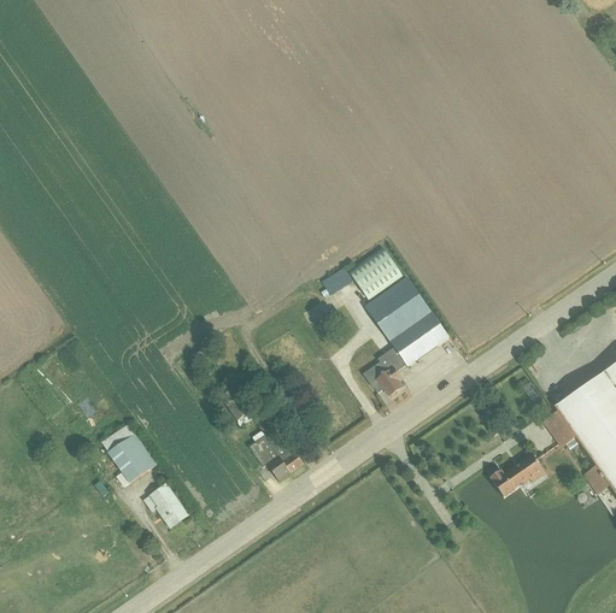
[(382,246),(347,269),(368,298),(403,273),(382,246)]
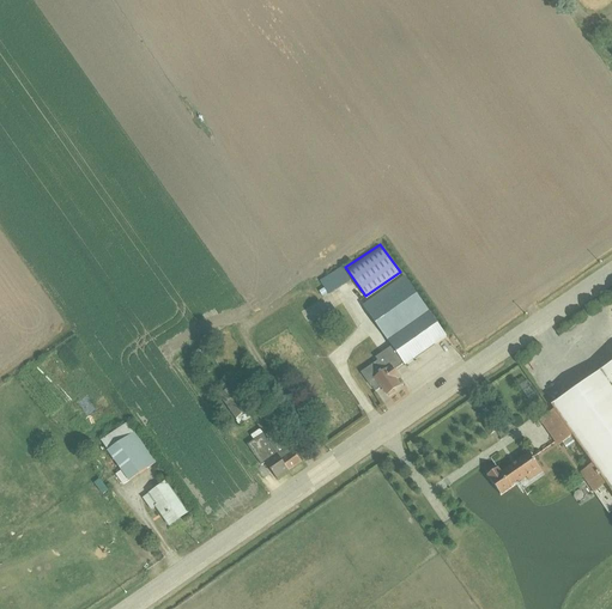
[(341,265),(319,279),(328,292),(350,278),(341,265)]
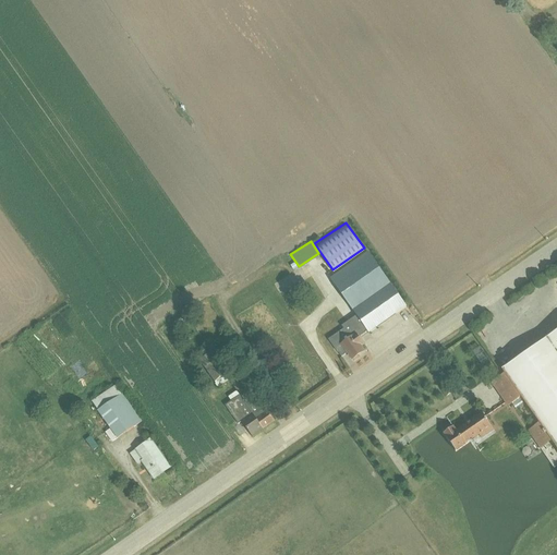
[(343,326),(328,337),(337,350),(337,349),(341,354),(347,350),(351,357),(352,357),(353,358),(358,354),(356,353),(363,349),(359,342),(361,340),(358,335),(366,328),(368,330),(406,304),(367,250),(329,276),(355,313),(341,323),(343,326)]
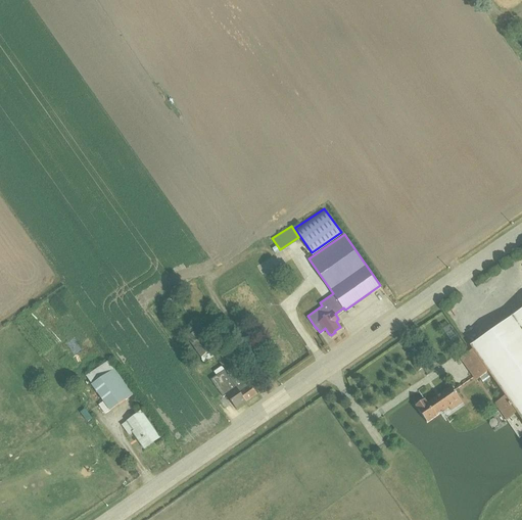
[(174,292),(162,299),(165,304),(177,296),(174,292)]
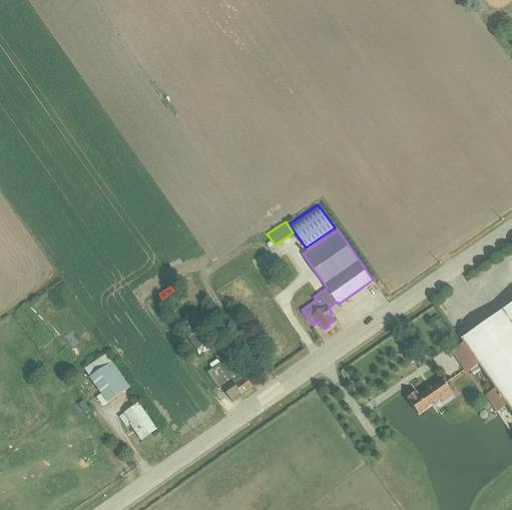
[(463,341),(452,349),(466,371),(470,368),(473,374),(482,368),(495,387),(485,393),(496,410),(507,402),(511,410),(511,301),(461,338),(463,341)]
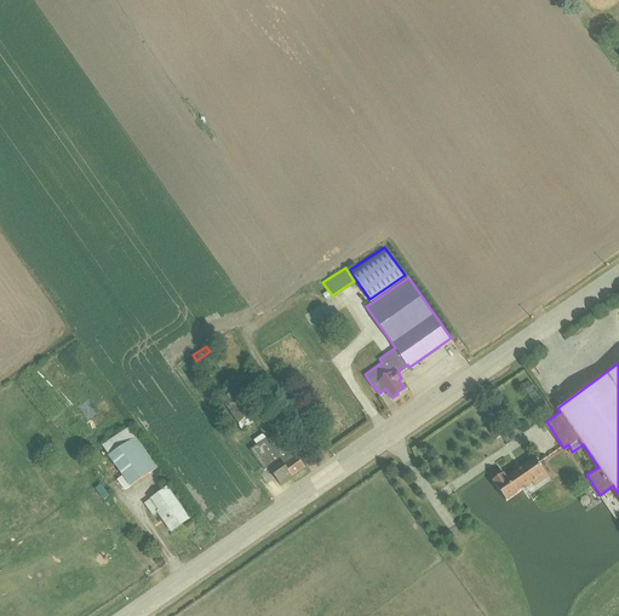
[(233,389),(221,397),(238,421),(241,427),(253,419),(233,389)]
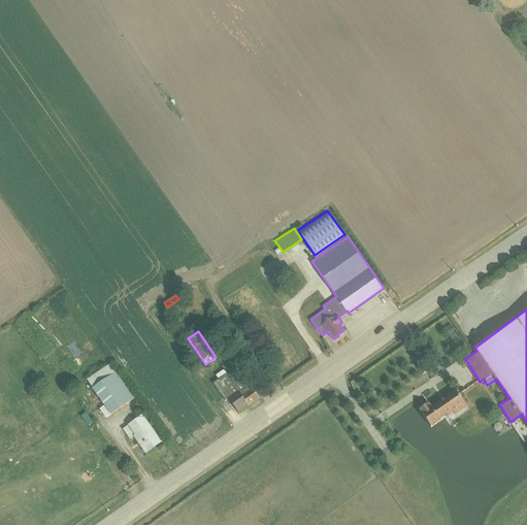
[(228,373),(249,403),(259,396),(252,386),(254,385),(246,374),(241,379),(238,374),(244,370),(240,365),(238,367),(230,356),(221,362),(228,373)]
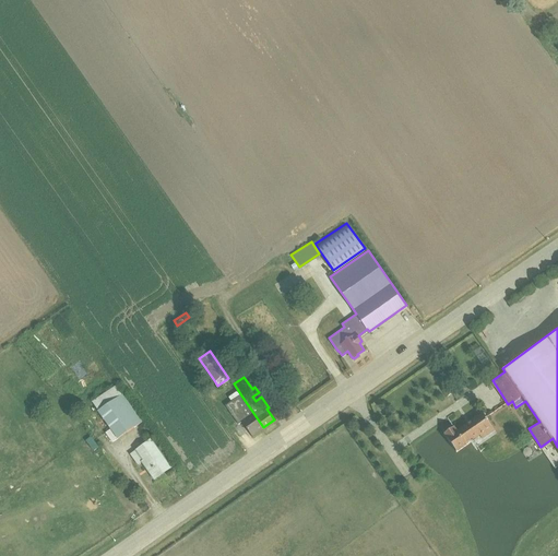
[(443,382),(440,383),(442,387),(441,388),(446,395),(452,391),(447,383),(446,385),(443,382)]
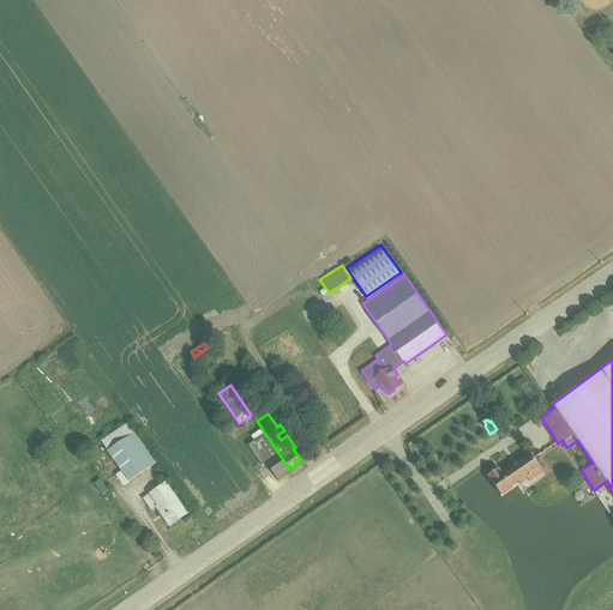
[(107,448),(134,430),(127,421),(101,439),(107,448)]
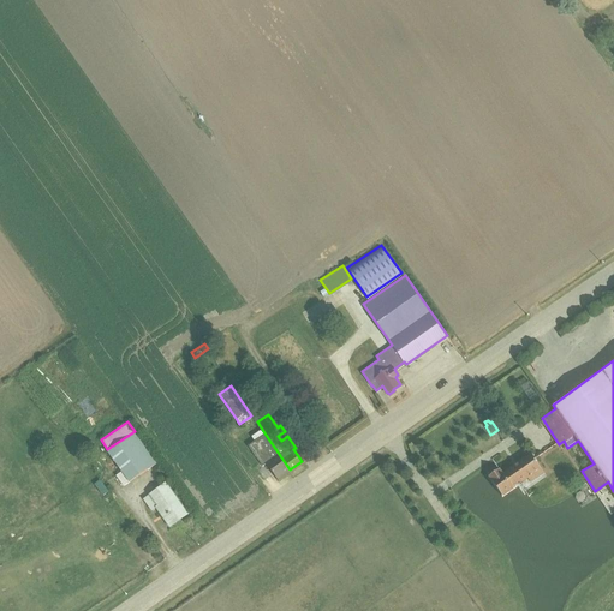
[(290,469),(266,435),(263,432),(260,429),(252,433),(255,438),(248,443),(262,463),(266,461),(276,478),(290,469)]
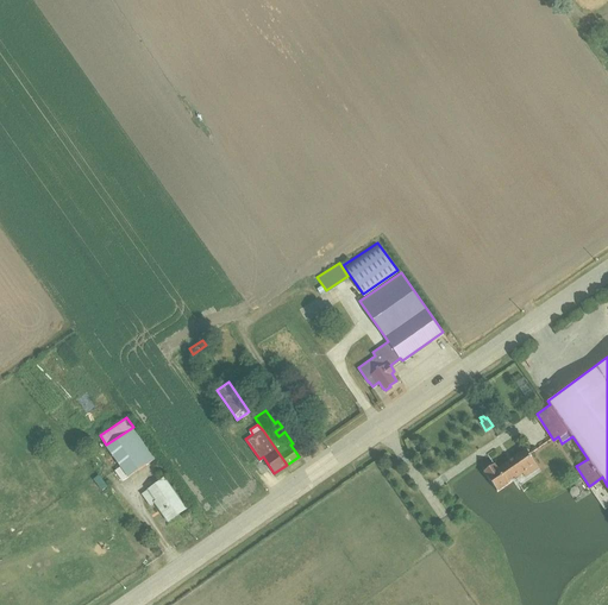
[(133,427),(106,445),(120,465),(116,468),(121,479),(154,457),(133,427)]
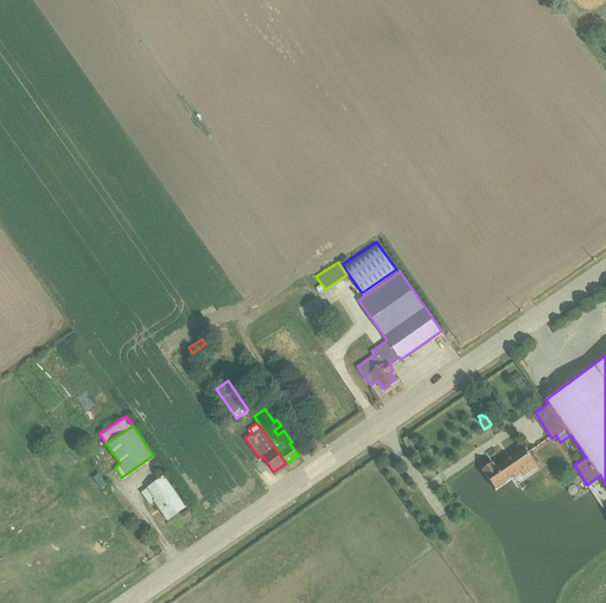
[(493,461),(482,468),(496,489),(506,481),(505,480),(521,470),(523,473),(536,462),(524,447),(496,464),(493,461)]
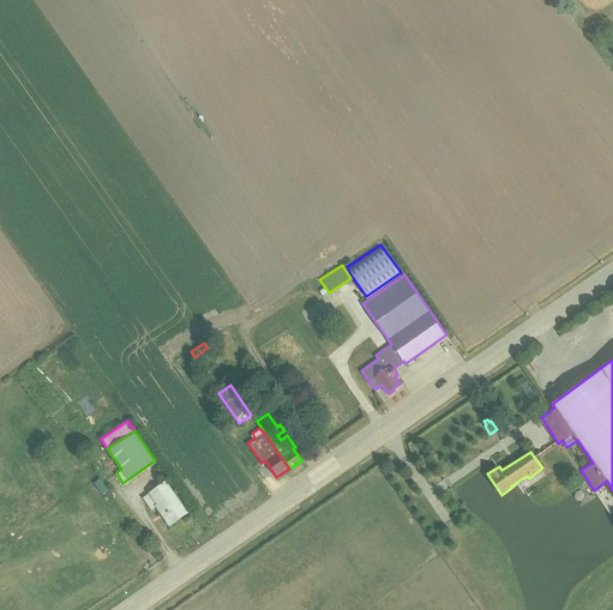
[(100,477),(94,481),(102,493),(108,489),(100,477)]
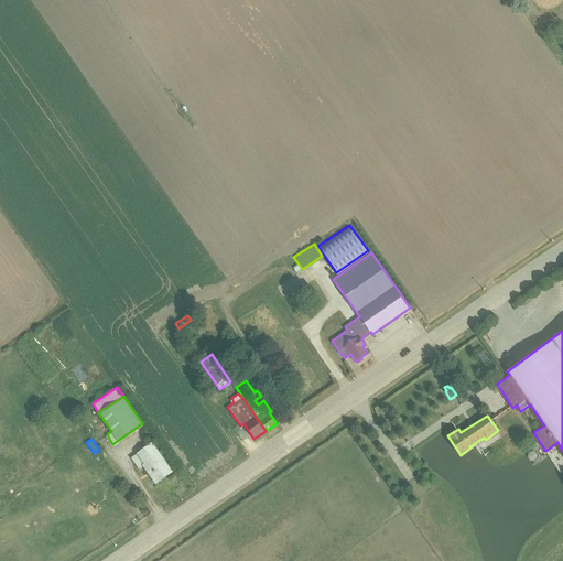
[(152,441),(130,456),(138,467),(143,464),(154,481),(171,470),(152,441)]
